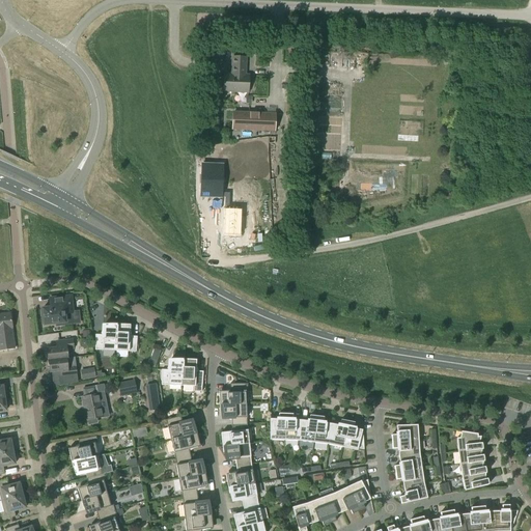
[(246,58),(232,57),(231,71),(232,71),(232,75),(224,75),(223,91),(248,92),(249,76),(245,75),(246,58)]
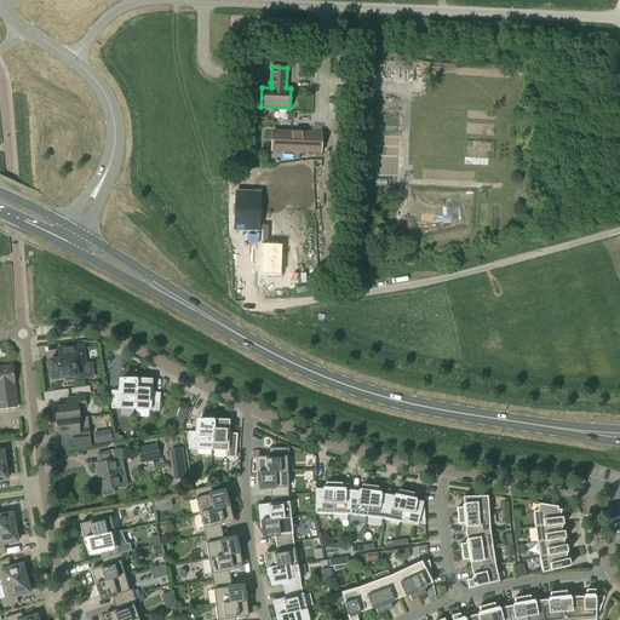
[(372,144),(399,145),(400,114),(373,113),(372,144)]
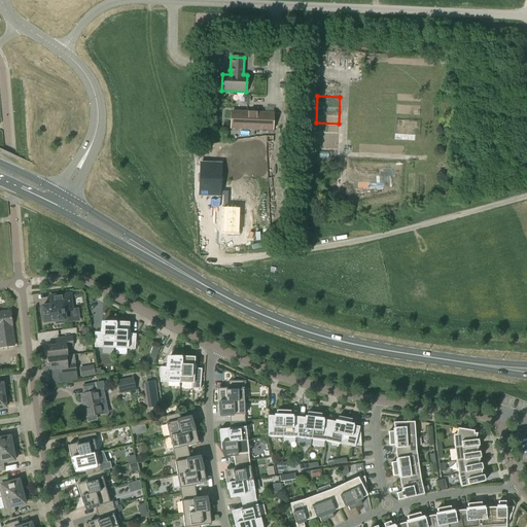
[(273,113),(240,112),(232,111),(231,128),(272,130),(273,113)]
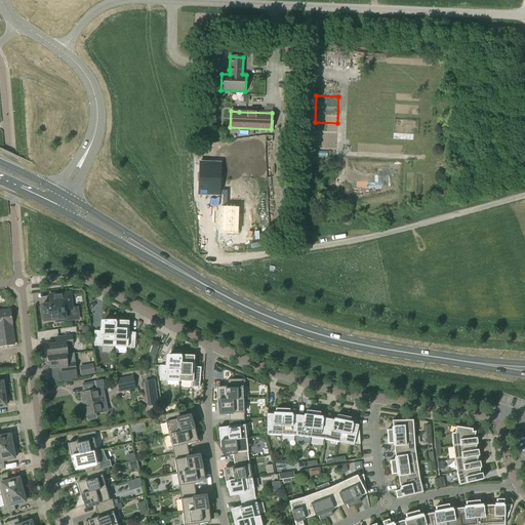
[(220,162),(200,162),(199,195),(219,195),(220,162)]
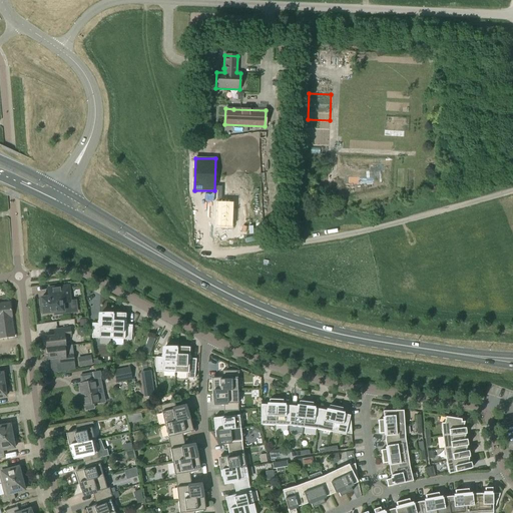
[(228,228),(228,212),(224,211),(224,198),(216,198),(215,211),(214,211),(214,228),(228,228)]
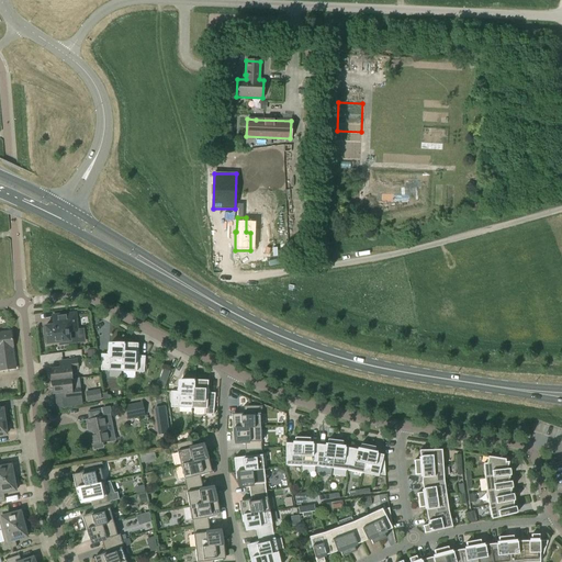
[(45,327),(43,328),(43,335),(45,335),(46,344),(59,343),(59,345),(78,343),(75,313),(57,315),(58,325),(44,326),(45,327)]
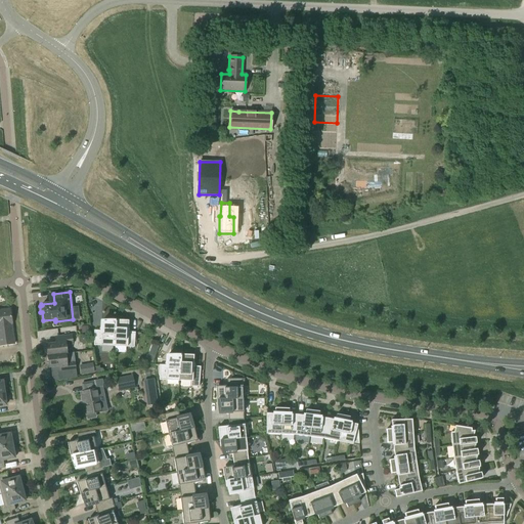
[(0,345),(14,343),(11,324),(9,309),(0,310),(0,345)]
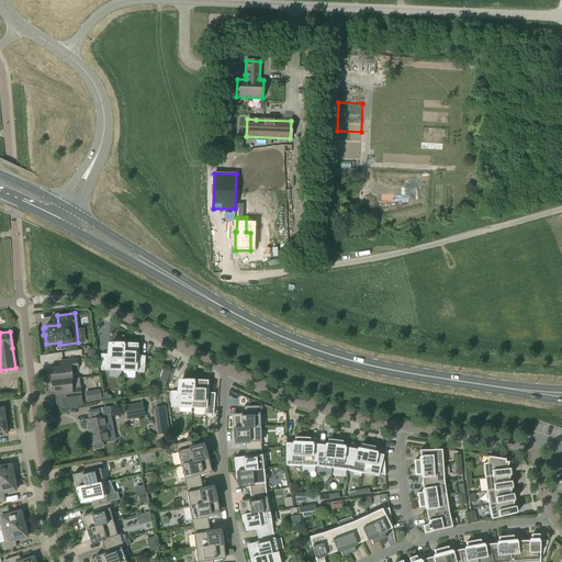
[(116,343),(116,345),(114,345),(109,345),(109,355),(101,353),(100,370),(122,371),(123,343),(116,343)]
